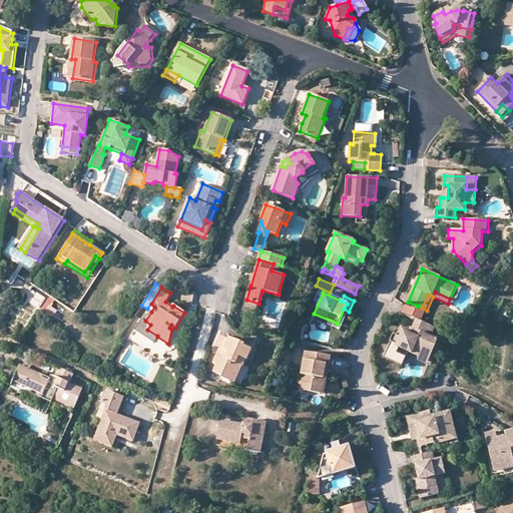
[(56,301),(50,298),(42,309),(54,317),(58,311),(51,307),(56,301)]
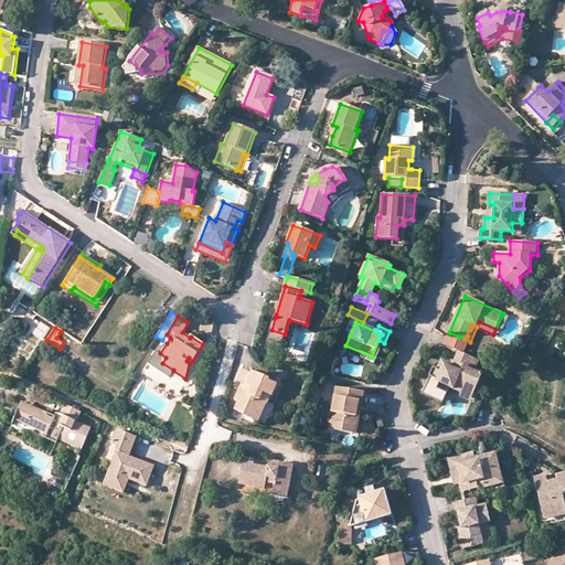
[(281,345),(285,334),(272,330),(269,341),(281,345)]
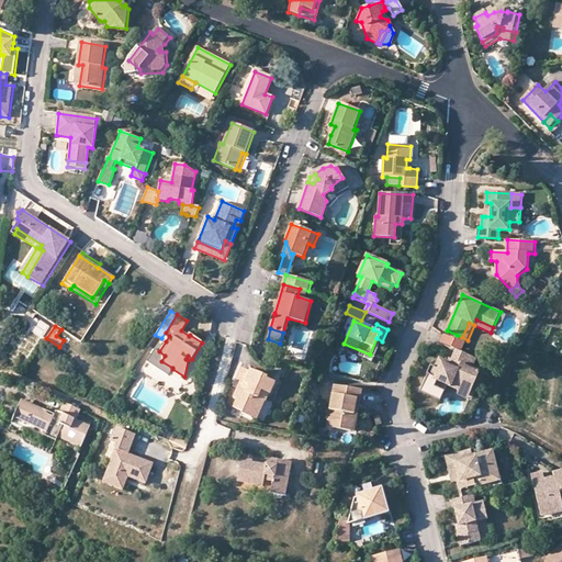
[(441,343),(457,349),(462,352),(465,344),(454,339),(445,335),(441,343)]
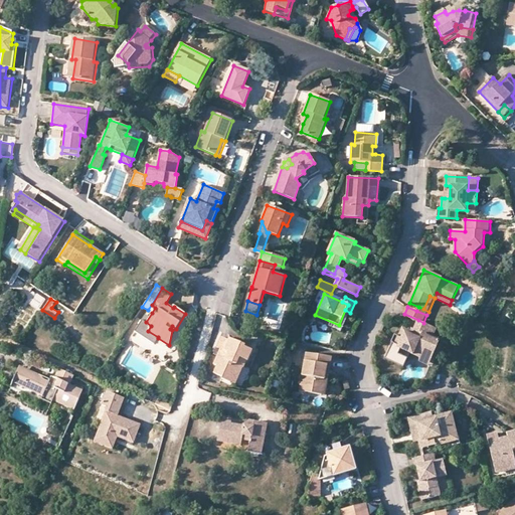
[(151,326),(146,322),(146,323),(142,320),(135,332),(154,344),(158,338),(158,337),(148,331),(151,326)]
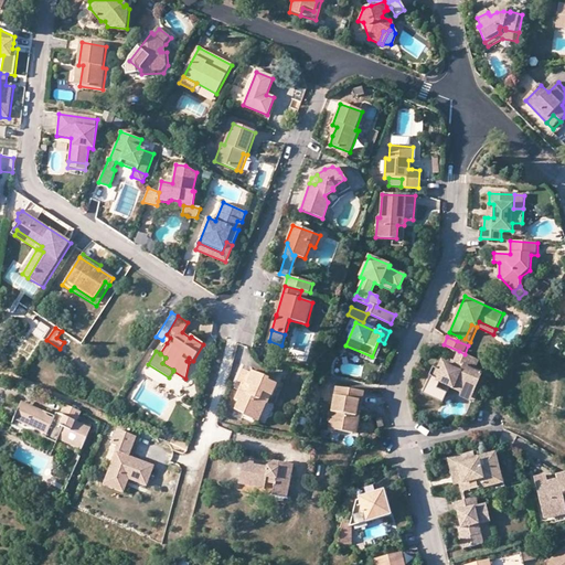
[(465,354),(459,351),(455,360),(452,360),(451,362),(449,366),(444,364),(440,372),(437,370),(434,371),(432,373),(424,392),(434,396),(436,392),(447,396),(450,388),(454,390),(456,386),(473,394),(483,374),(476,371),(480,361),(465,354)]
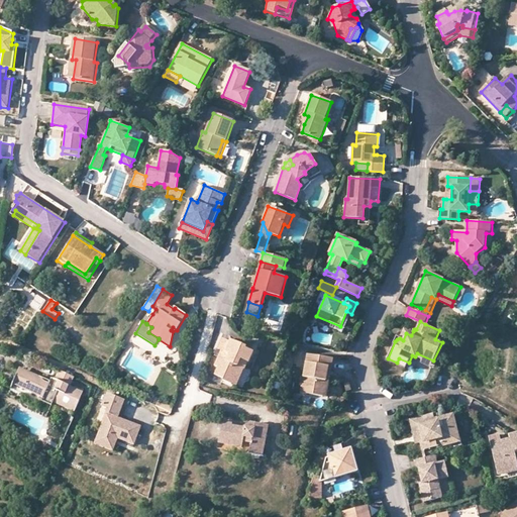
[(404,327),(400,338),(403,340),(406,333),(411,335),(413,331),(404,327)]
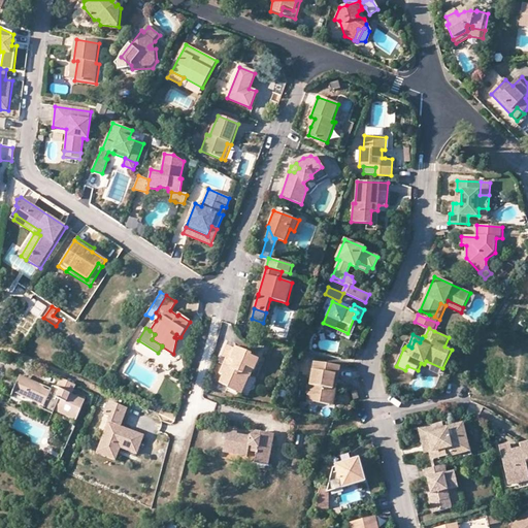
[(226,358),(224,365),(230,368),(233,363),(230,362),(235,350),(228,345),(223,356),(226,358)]
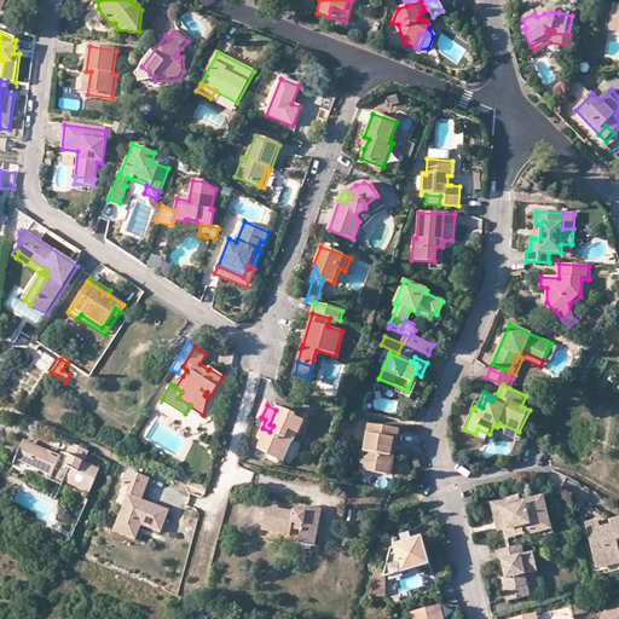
[(284,444),(293,443),(294,443),(304,422),(295,418),(296,416),(277,406),(276,410),(270,424),(273,426),(270,432),(262,428),(258,439),(261,440),(258,449),(267,453),(267,456),(278,460),(284,444)]
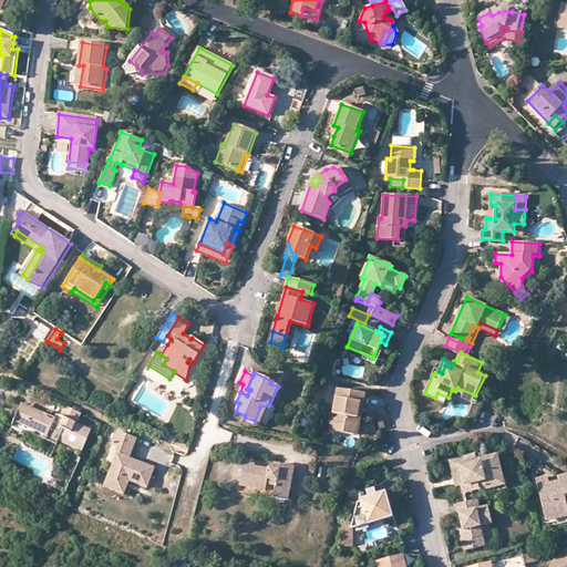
[(473,402),(475,395),(457,388),(455,391),(462,394),(461,397),(473,402)]
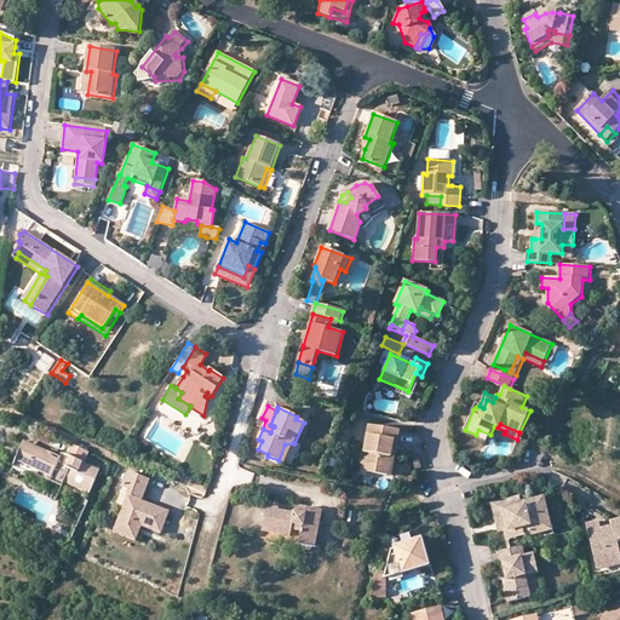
[(392,440),(397,441),(399,430),(368,425),(360,470),(386,475),(392,440)]
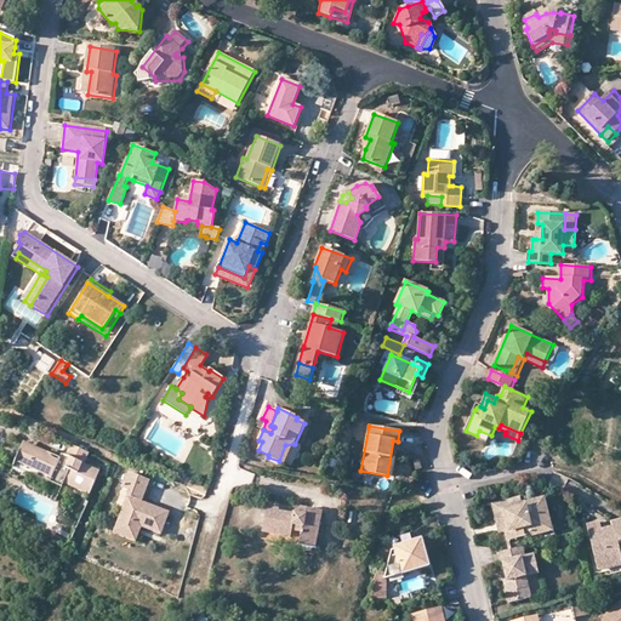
[(489,442),(491,436),(479,431),(477,436),(489,442)]
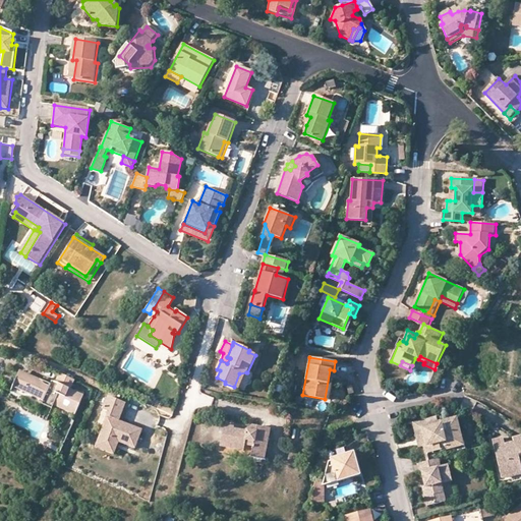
[(328,400),(334,370),(330,369),(325,399),(328,400)]
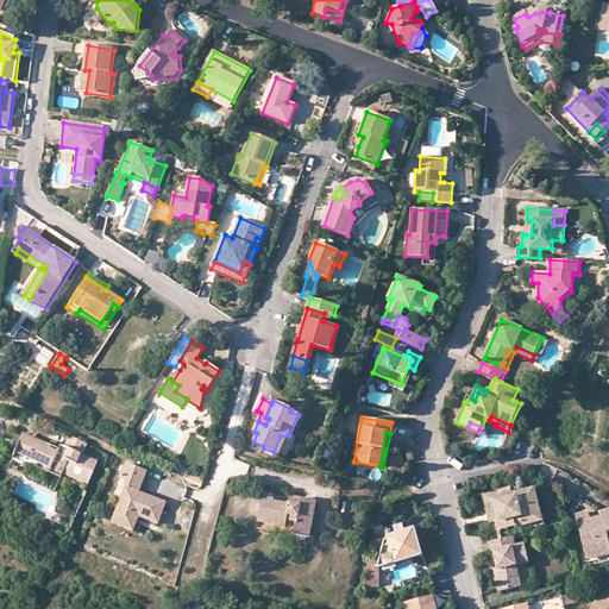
[(25,434),(24,438),(37,444),(39,440),(25,434)]
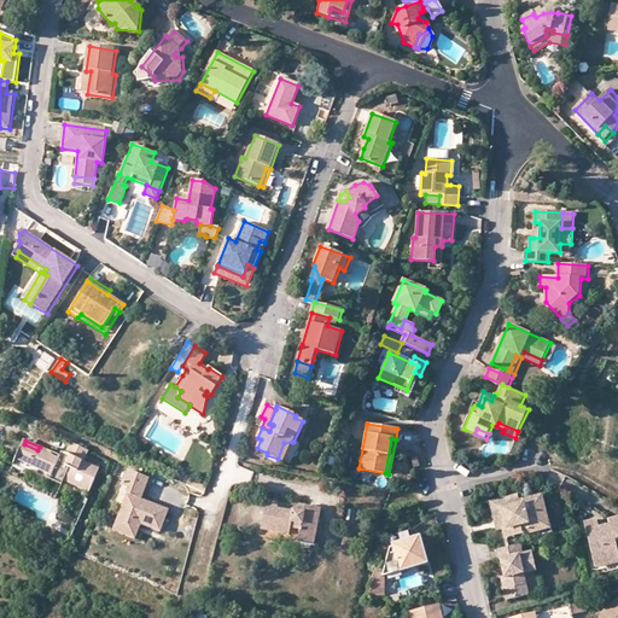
[(284,461),(292,442),(284,443),(278,459),(284,461)]
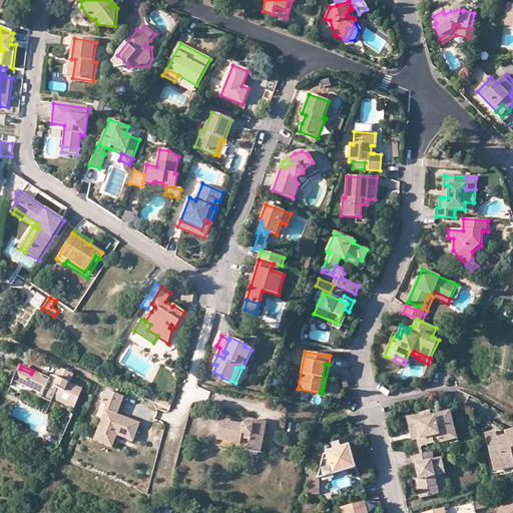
[(20,369),(14,382),(44,395),(42,398),(53,403),(55,400),(74,409),(83,390),(70,384),(74,375),(60,368),(56,377),(53,376),(50,379),(33,371),(31,374),(20,369)]
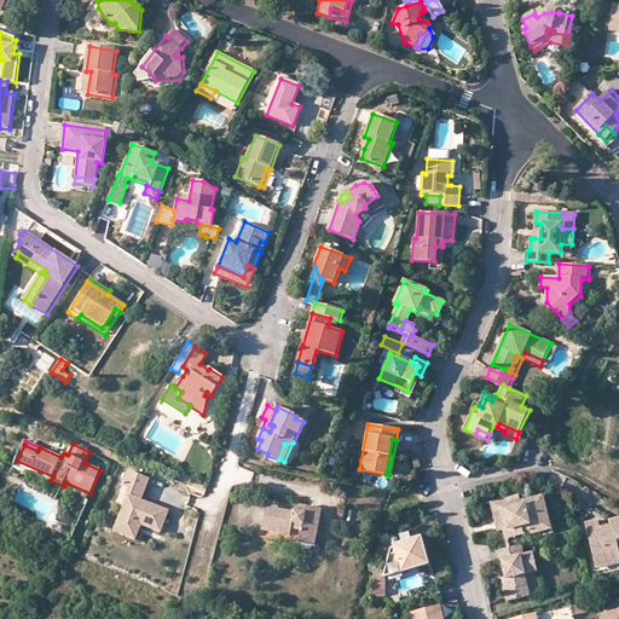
[(134,522),(143,525),(160,533),(169,512),(142,499),(150,480),(129,472),(123,487),(131,491),(117,526),(131,531),(134,522)]
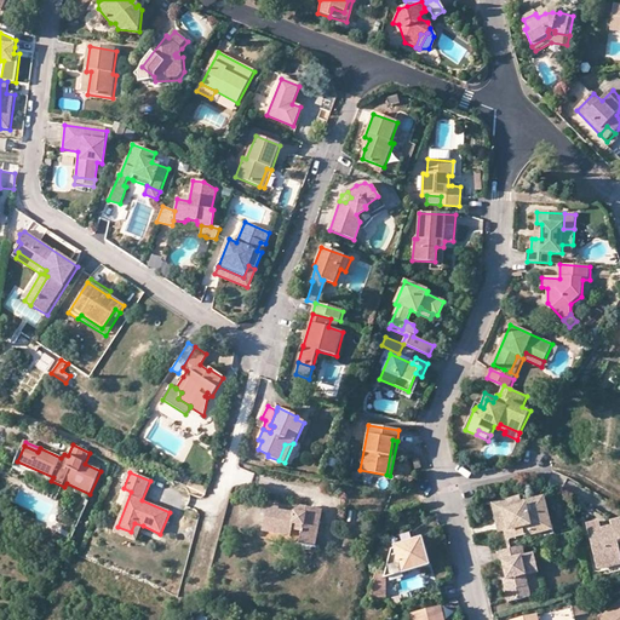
[(355,482),(366,482),(366,472),(355,472),(355,482)]
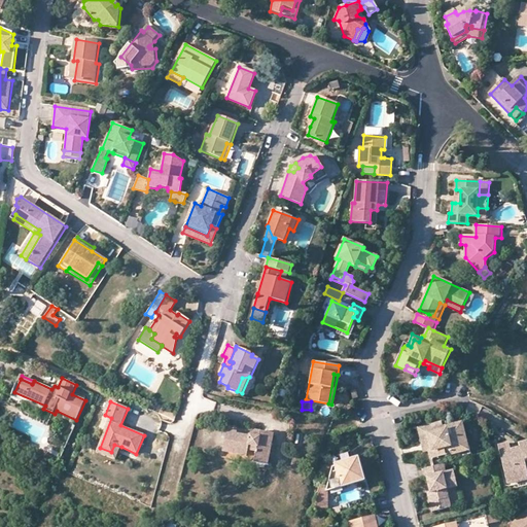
[(174,420),(176,415),(163,409),(161,414),(174,420)]
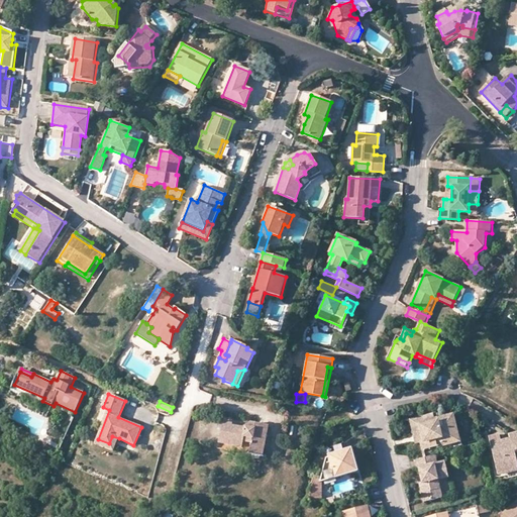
[(417,444),(422,443),(418,424),(435,420),(434,414),(411,419),(417,444)]
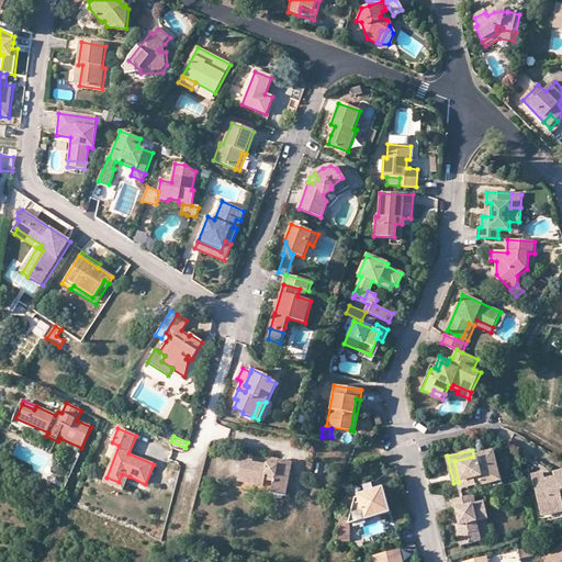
[(454,461),(459,482),(461,491),(494,483),(492,471),(497,470),(493,451),(473,457),(454,461)]
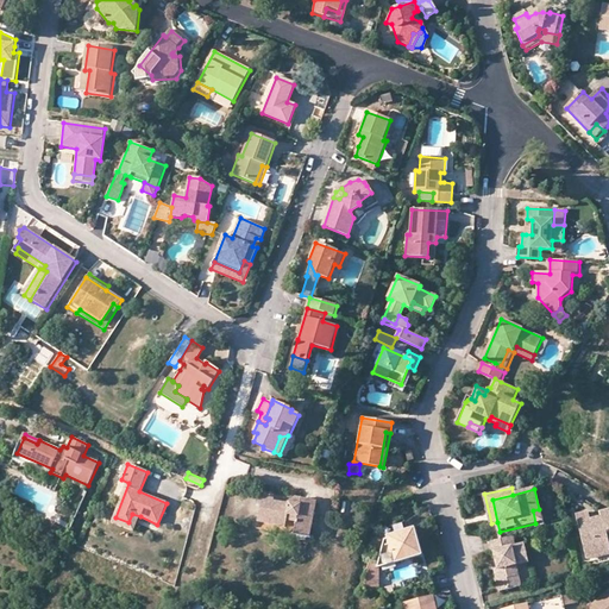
[(274,520),(274,525),(286,527),(288,515),(296,518),(294,535),(309,538),(316,502),(295,497),(286,502),(262,497),(258,516),(274,520)]
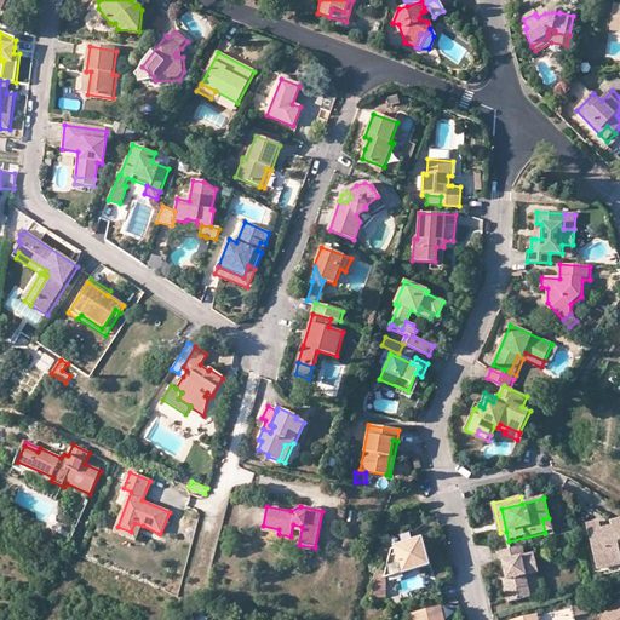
[(619,544),(619,521),(612,523),(613,528),(603,530),(602,523),(587,526),(598,572),(619,566),(619,544)]
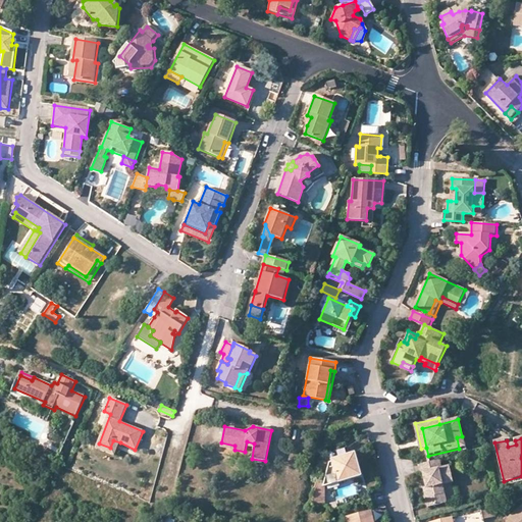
[(114,456),(120,442),(113,440),(110,448),(99,444),(97,448),(114,456)]
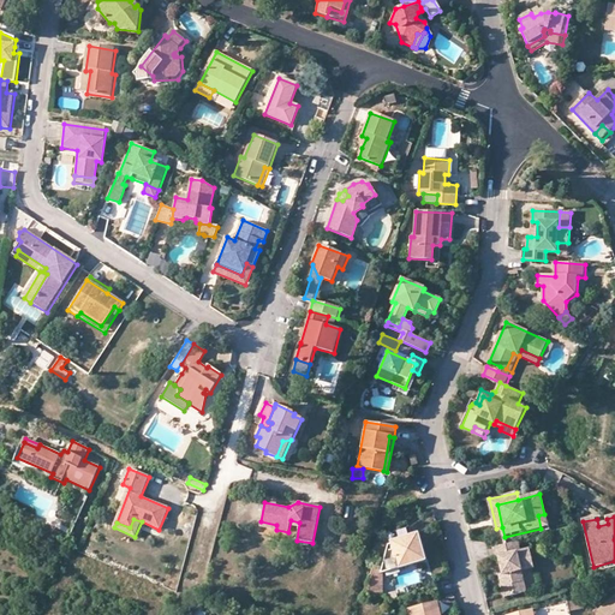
[(419,536),(415,537),(412,529),(396,533),(399,542),(393,543),(393,545),(390,547),(383,572),(383,575),(384,574),(428,563),(419,536)]
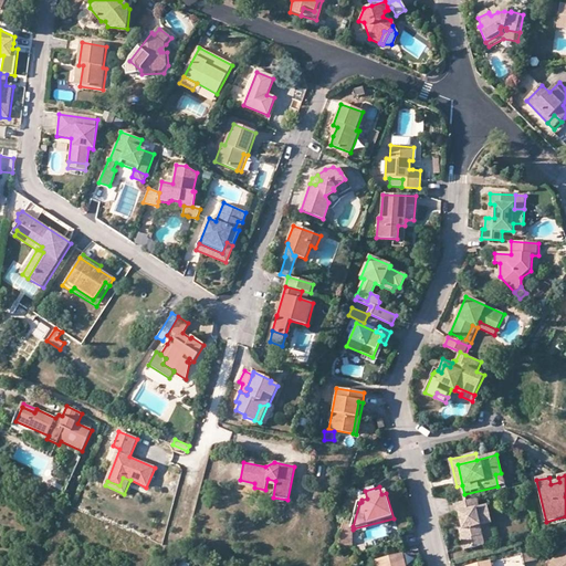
[(480,535),(484,534),(482,524),(493,522),(488,504),(481,505),(479,498),(454,503),(457,511),(459,511),(463,530),(461,530),(467,549),(482,546),(480,535)]
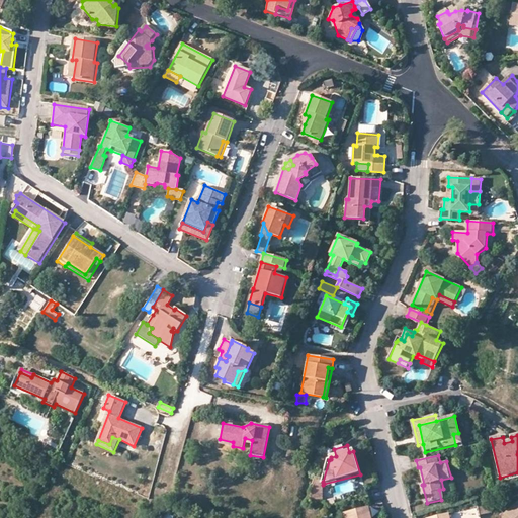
[(324,484),(323,485),(323,482),(316,480),(311,499),(324,503),(324,484)]
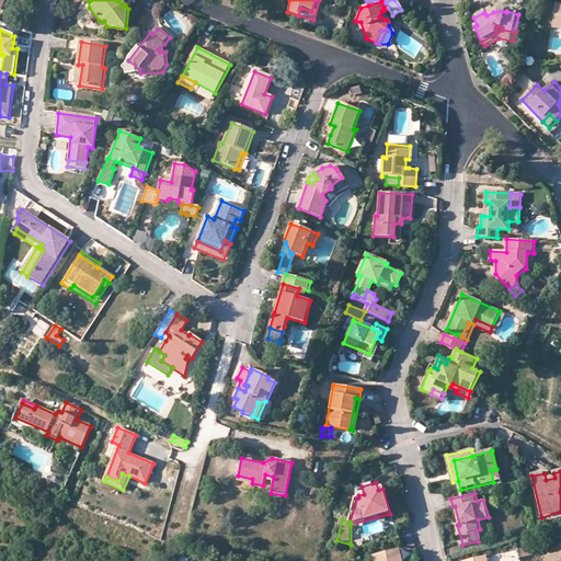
[(530,554),(528,541),(516,545),(519,558),(530,554)]
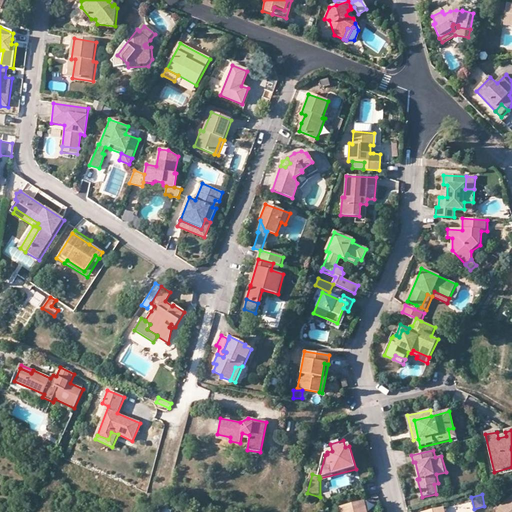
[(511,511),(511,497),(494,511),(493,511),(511,511)]
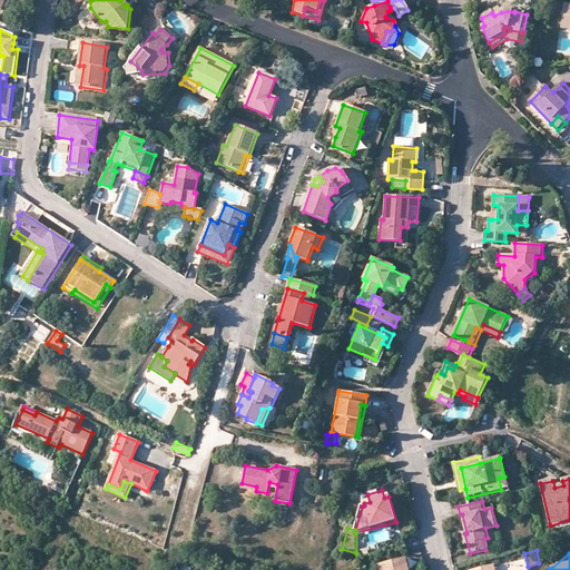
[(409,569),(406,559),(380,566),(380,569),(409,569)]
